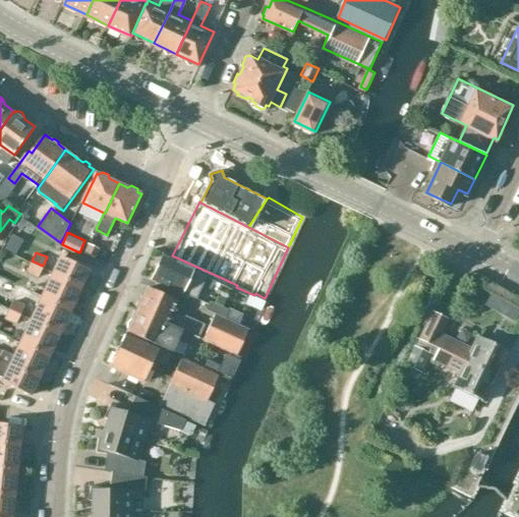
[(197,296),(208,273),(164,252),(152,278),(182,292),(183,290),(197,296)]
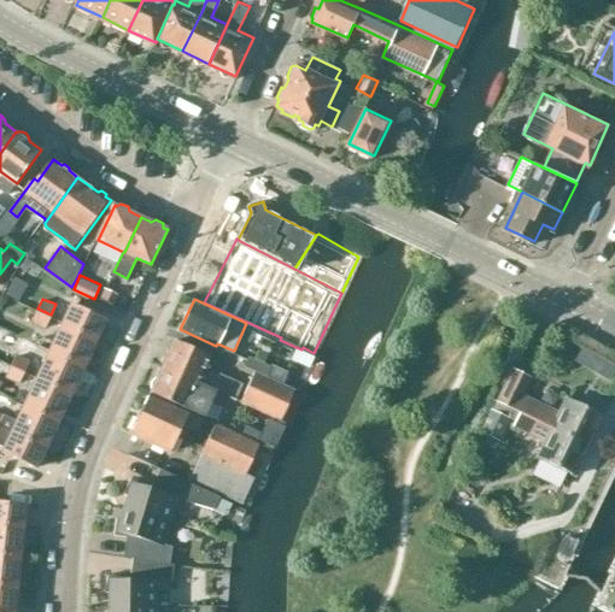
[(74,301),(64,321),(97,336),(106,317),(74,301)]
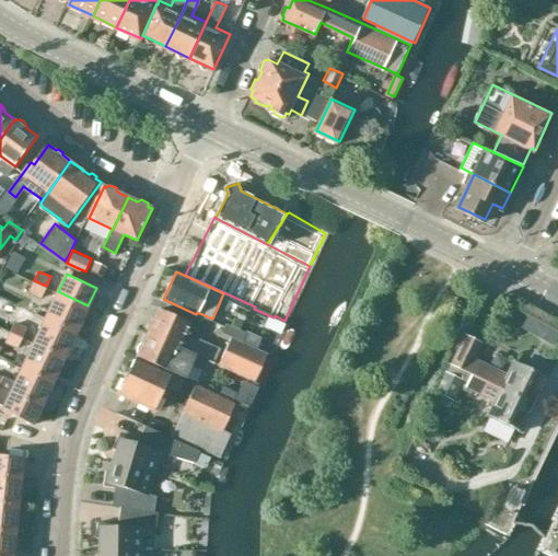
[(34,280),(31,290),(42,296),(46,286),(34,280)]
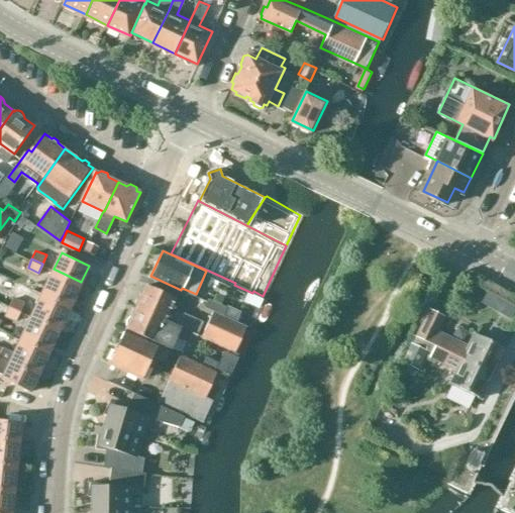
[(54,269),(42,292),(70,304),(81,282),(54,269)]
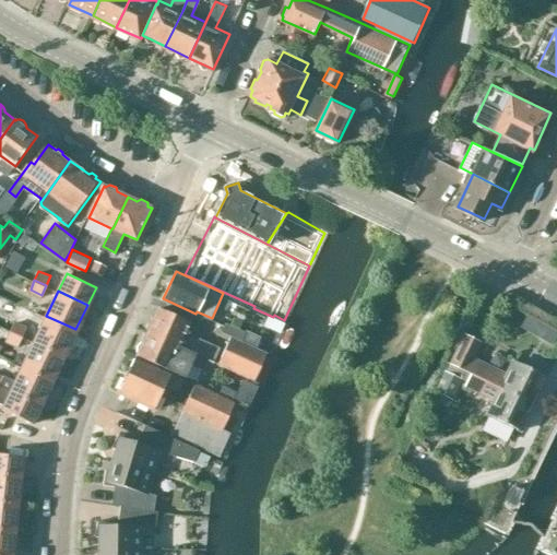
[(158,308),(149,331),(216,362),(222,349),(199,338),(198,340),(186,335),(191,322),(158,308)]
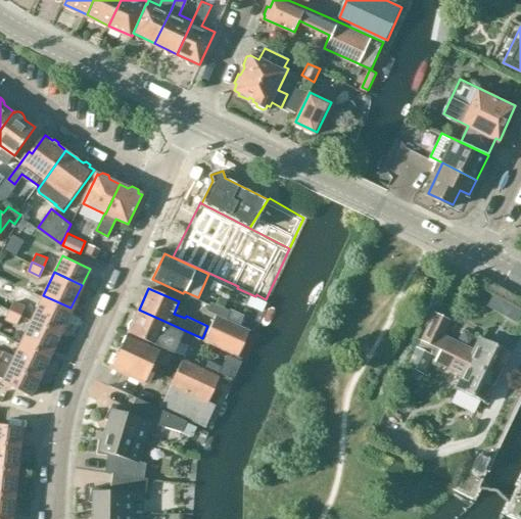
[(26,304),(21,314),(33,319),(60,331),(70,308),(43,295),(33,290),(26,304)]
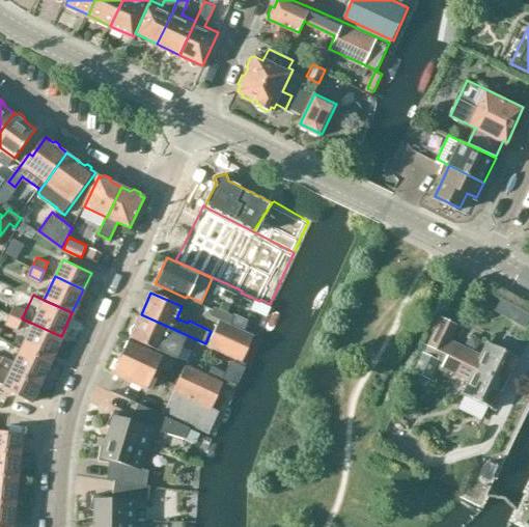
[(15,304),(10,313),(22,319),(26,309),(15,304)]
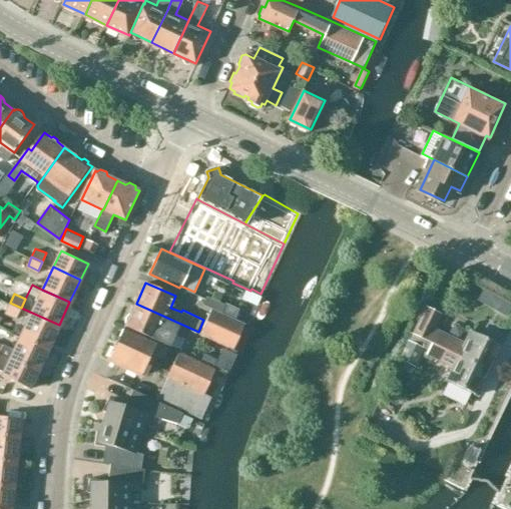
[(226,303),(208,295),(204,303),(222,312),(226,303)]
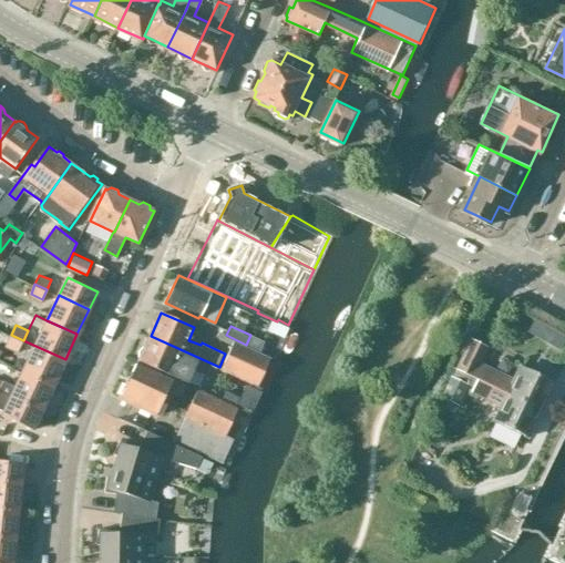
[(564,334),(553,327),(546,340),(562,349),(564,344),(564,334)]
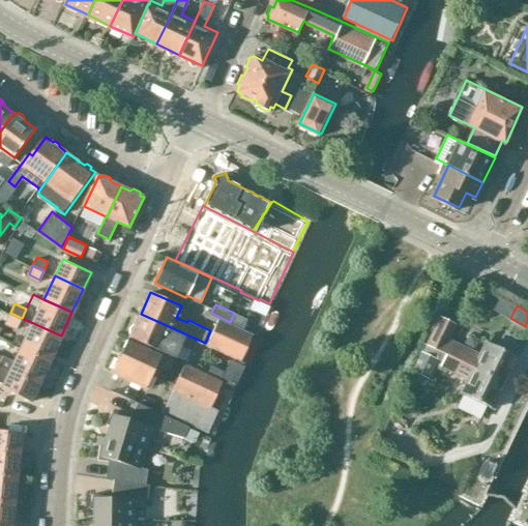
[(10,313),(6,321),(18,326),(22,318),(10,313)]
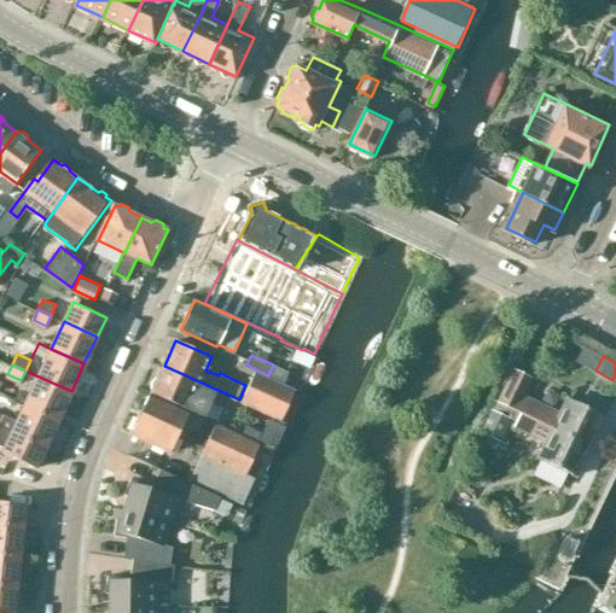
[(239,400),(164,366),(152,392),(189,408),(196,392),(201,395),(199,397),(233,412),(239,400)]
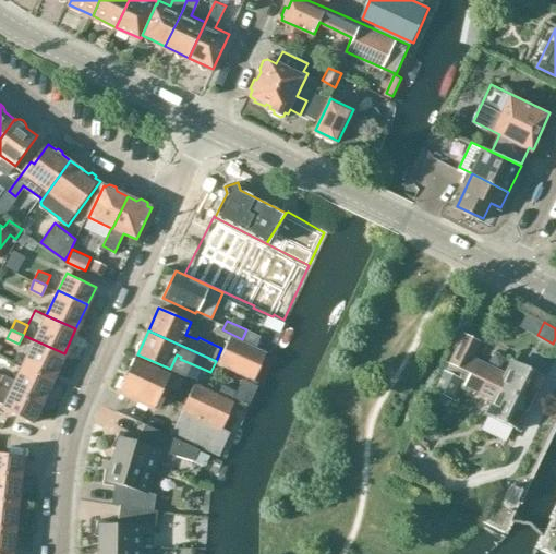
[(470,371),(532,400),(545,373),(514,358),(507,371),(473,354),(481,340),(472,336),(464,333),(451,362),(457,364),(470,371)]
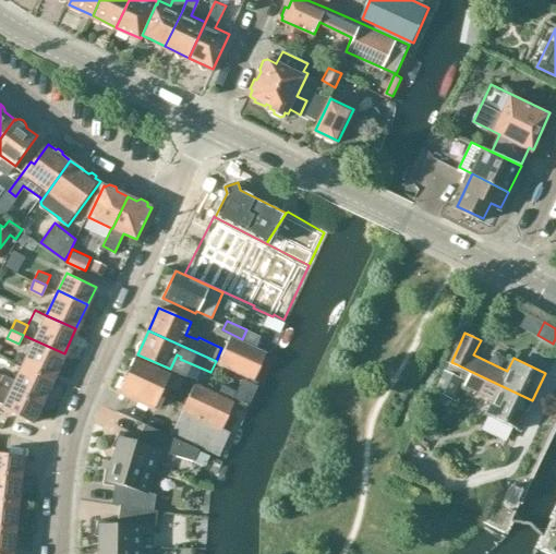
[(258,346),(242,339),(231,334),(218,362),(254,378),(267,350),(258,346)]
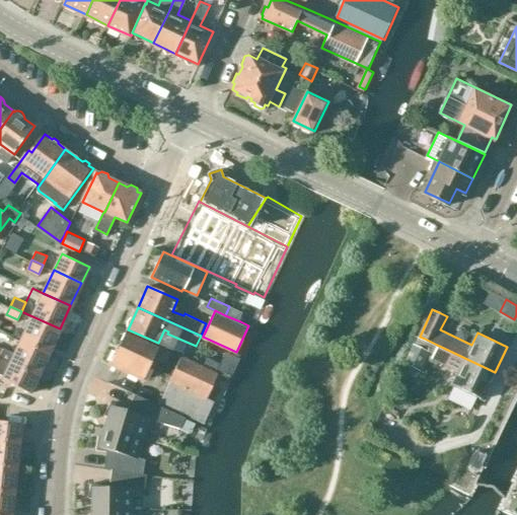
[(32,316),(21,339),(49,352),(60,328),(32,316)]
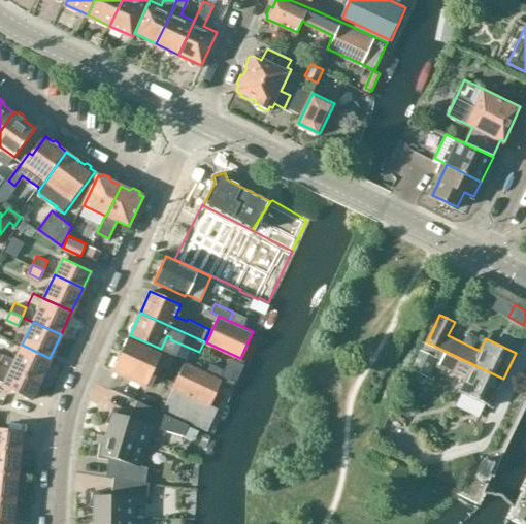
[(158,361),(170,367),(174,357),(129,336),(113,370),(146,385),(158,361)]
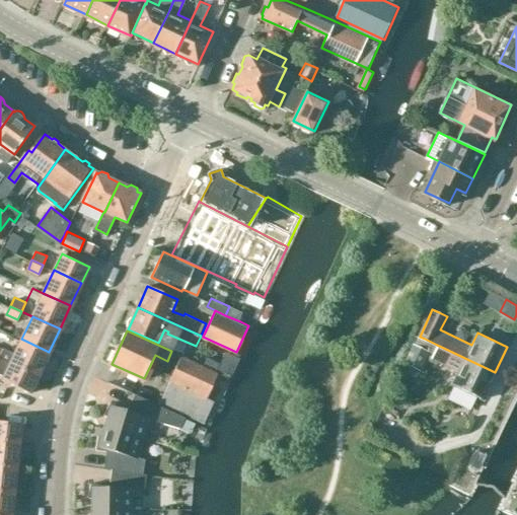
[(3,348),(0,355),(0,357),(38,375),(49,352),(21,339),(15,352),(4,347),(3,348)]
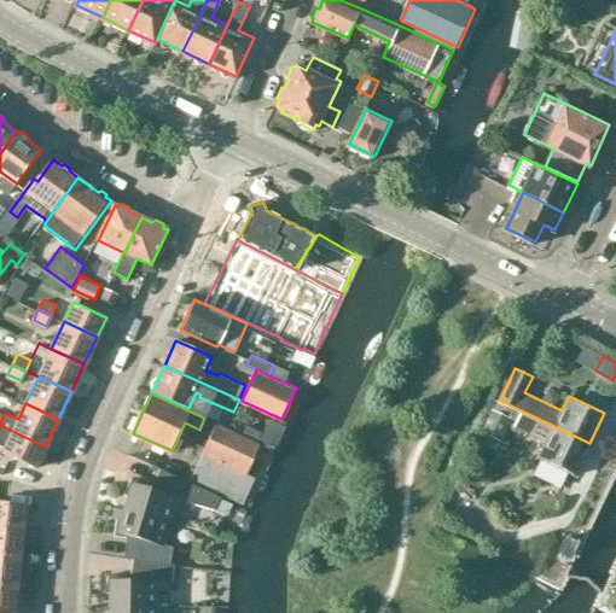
[(503,439),(513,416),(503,412),(493,407),(482,430),(490,435),(503,439)]
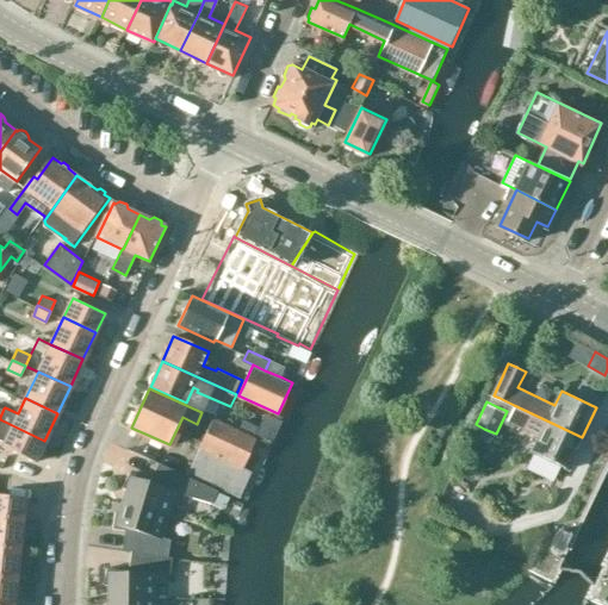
[(582,437),(514,405),(509,416),(529,425),(528,428),(541,434),(533,450),(535,451),(528,465),(556,478),(562,463),(568,467),(582,437)]
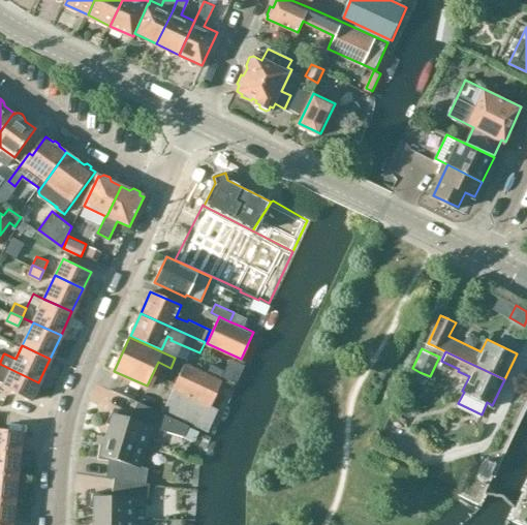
[(237,385),(175,358),(171,368),(165,377),(177,382),(175,389),(163,409),(215,433),(237,385)]
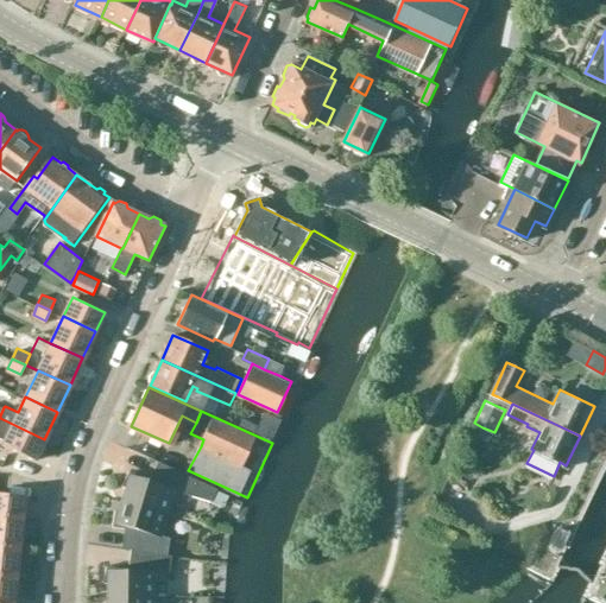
[(0,435),(6,438),(4,443),(36,458),(44,439),(0,418),(0,435)]
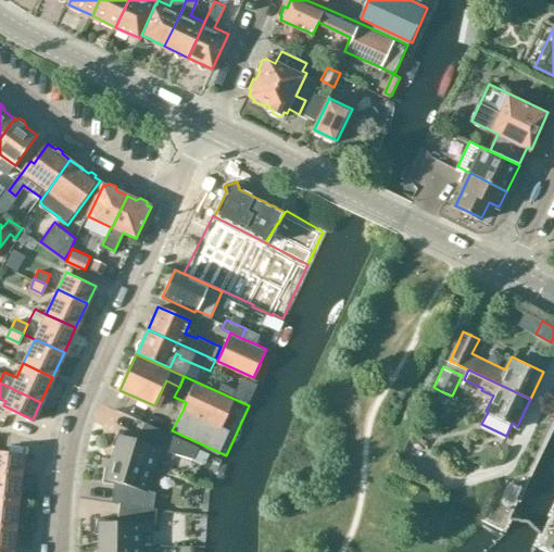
[(116,446),(113,456),(154,469),(161,447),(194,456),(199,448),(146,422),(138,438),(120,430),(113,444),(116,446)]
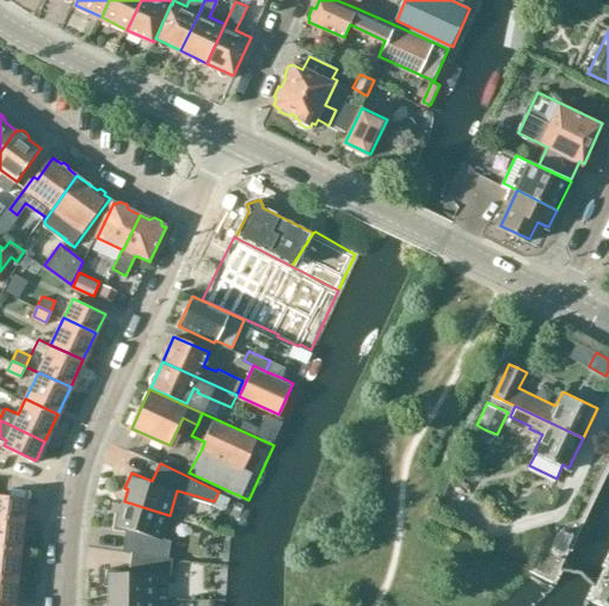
[(0,523),(23,525),(25,499),(0,495),(0,523)]
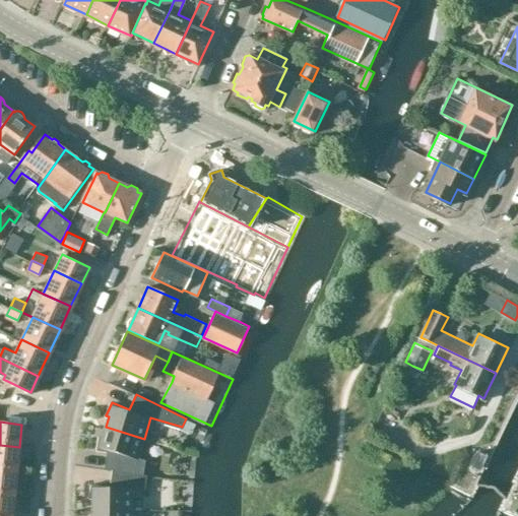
[(144,439),(106,427),(104,437),(101,436),(98,449),(116,452),(114,470),(143,474),(146,460),(138,457),(144,439)]
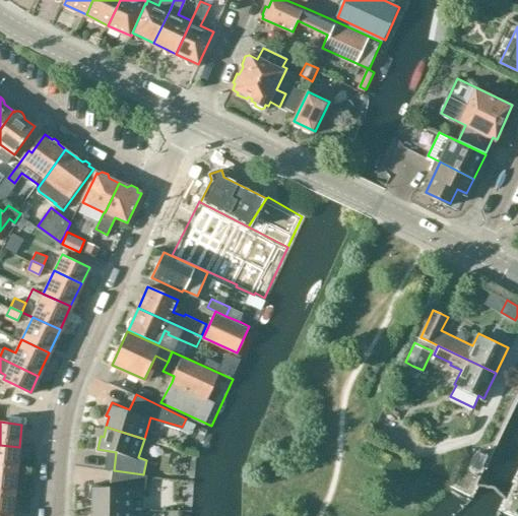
[(0,467),(17,470),(19,447),(0,445),(0,467)]
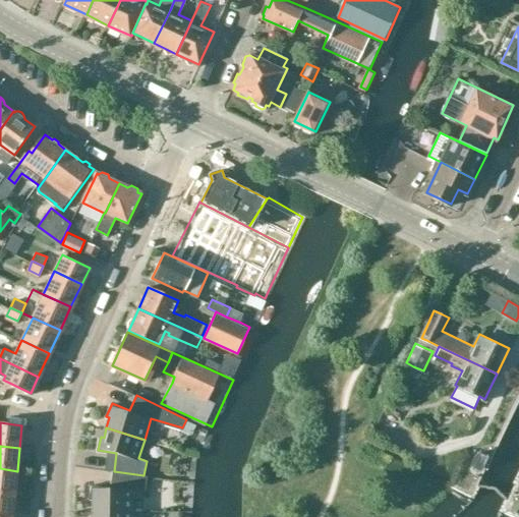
[(487,455),(478,451),(472,463),(481,468),(487,455)]
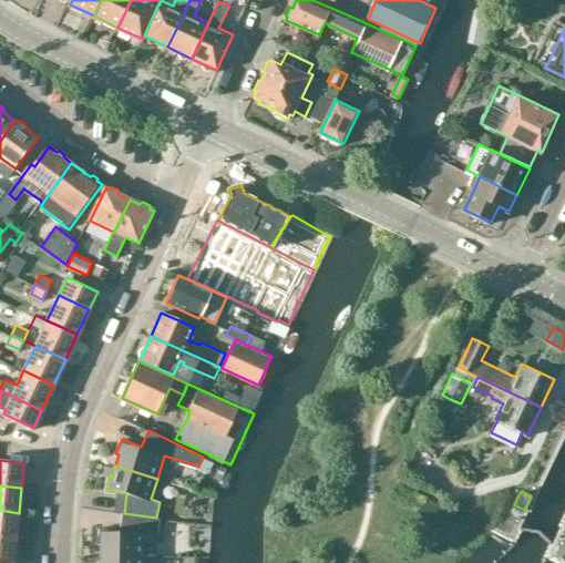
[(19,513),(0,510),(0,535),(16,538),(19,513)]
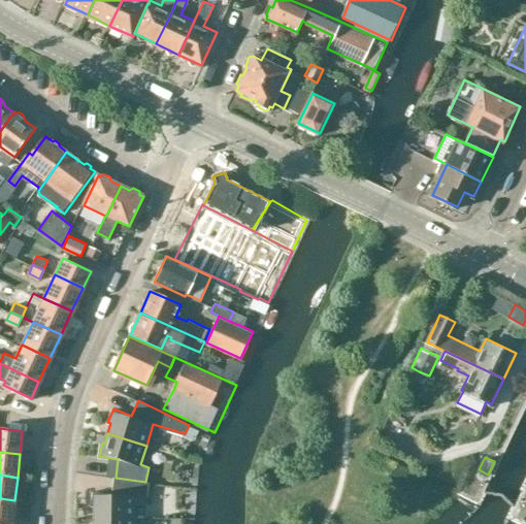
[(94,506),(94,517),(135,517),(136,497),(148,497),(150,483),(145,482),(116,478),(112,494),(94,491),(91,505),(94,506)]
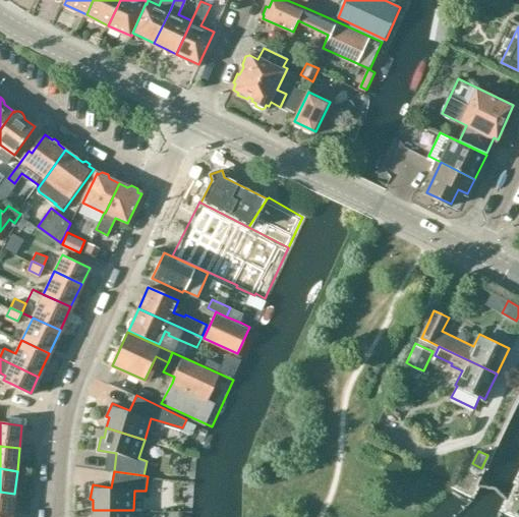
[(14,494),(0,492),(0,515),(12,516),(14,494)]
